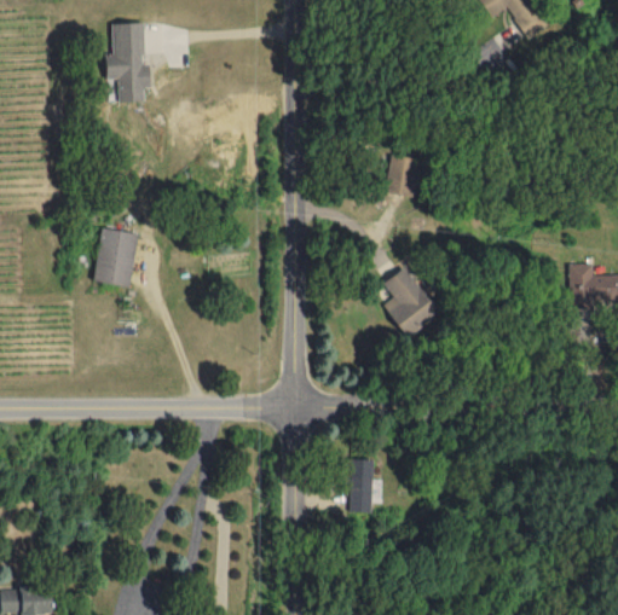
[(477,0),(490,19),(506,9),(526,40),(544,28),(526,0),(477,0)]
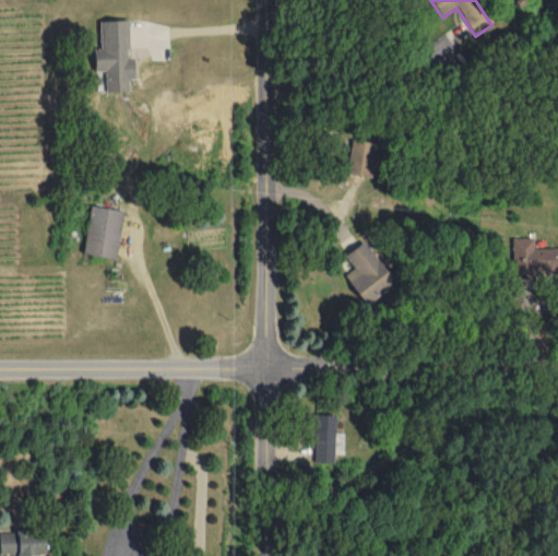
[(101,22),(102,50),(95,50),(96,73),(106,73),(107,94),(130,93),(130,81),(135,81),(134,59),(131,59),(129,21),(101,22)]
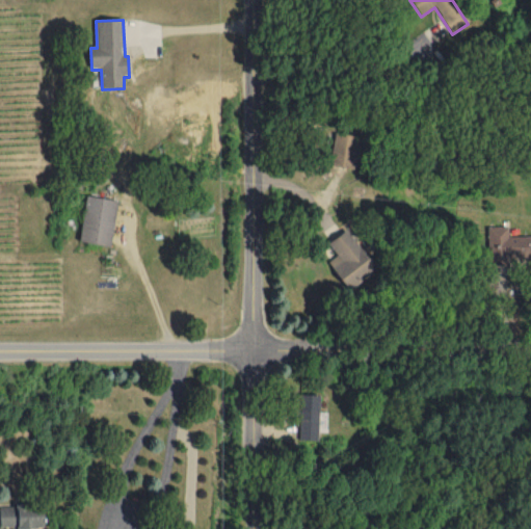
[(330,167),(354,170),(360,138),(336,134),(330,167)]
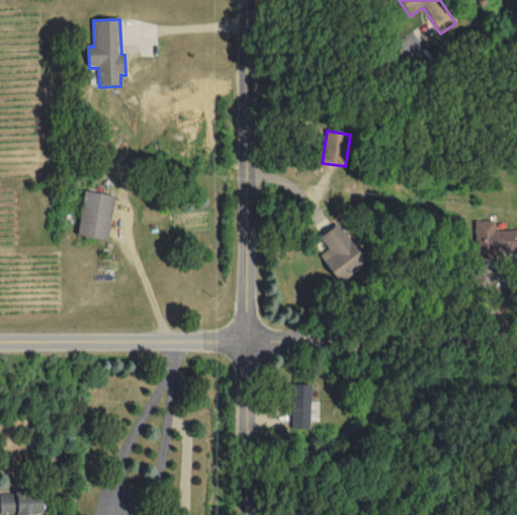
[(116,196),(86,191),(78,236),(108,242),(116,196)]
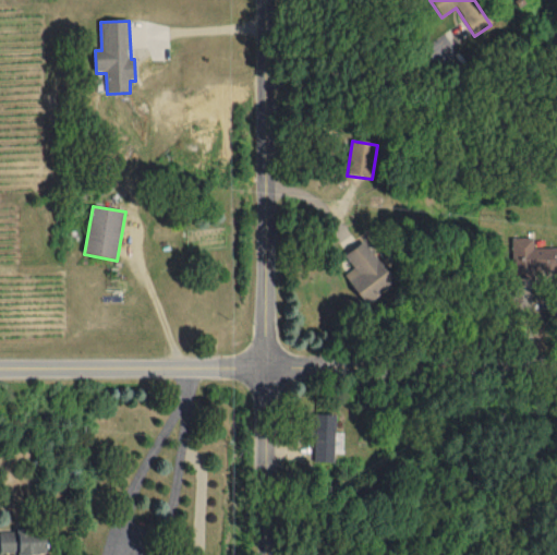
[(512,273),(556,273),(556,249),(534,249),(534,239),(512,239),(512,273)]
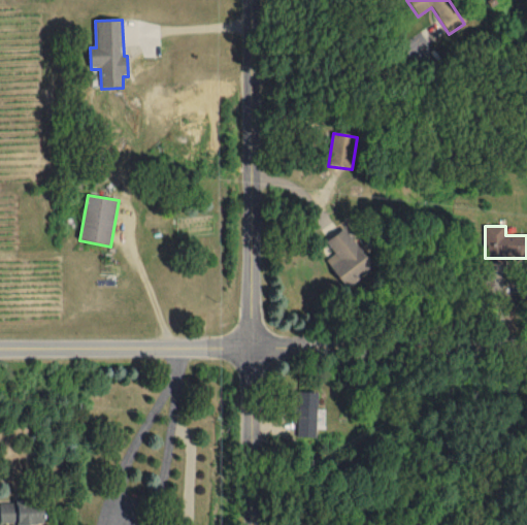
[(327,261),(344,288),(372,269),(347,228),(326,241),(334,256),(327,261)]
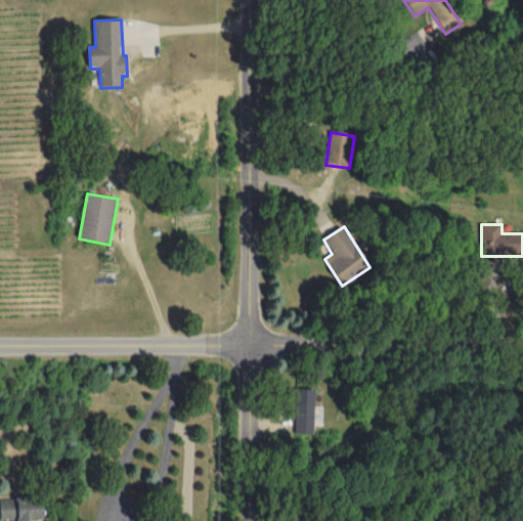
[(314,435),(315,390),(293,390),(292,416),(296,416),(295,434),(314,435)]
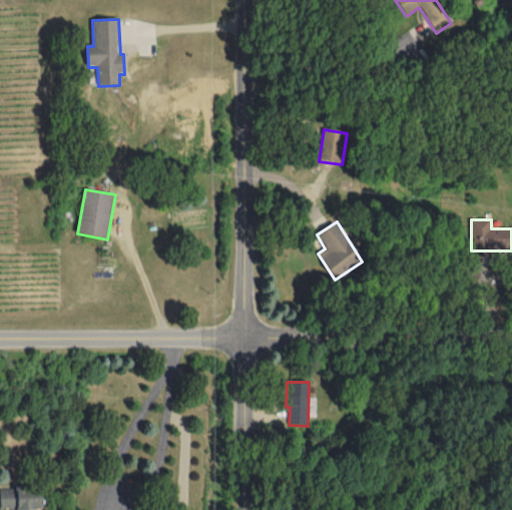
[(0,495),(0,509),(42,509),(41,488),(0,489),(0,495)]
